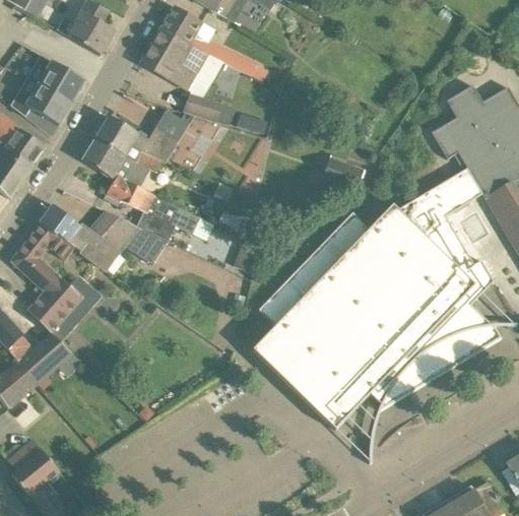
[(7,0),(20,7),(25,10),(30,0),(7,0)]
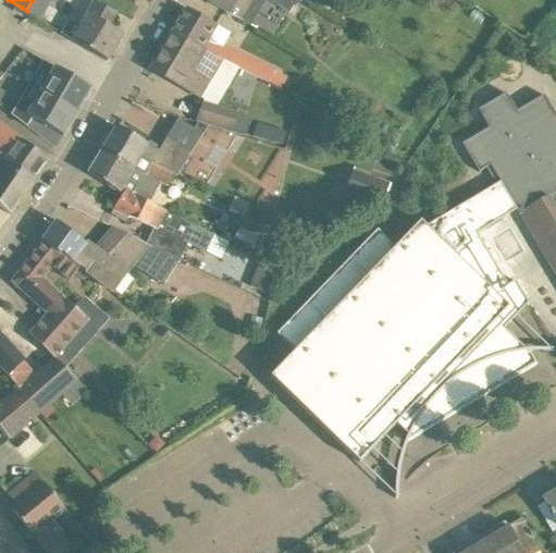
[(83,25),(75,38),(108,58),(123,32),(109,24),(116,11),(97,0),(94,0),(81,24),(83,25)]
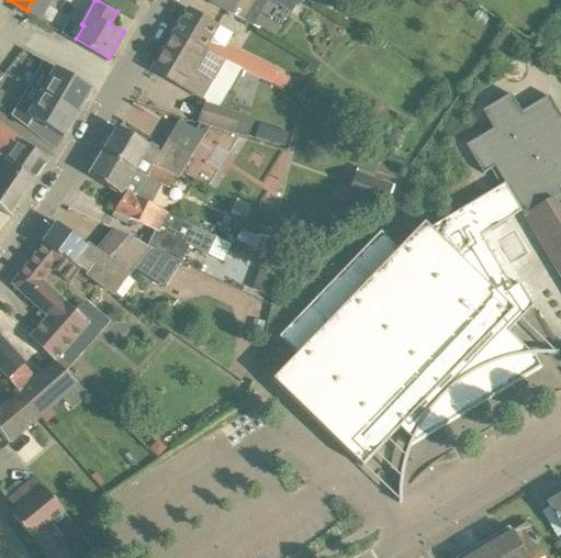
[(214,0),(245,18),(255,0),(214,0)]
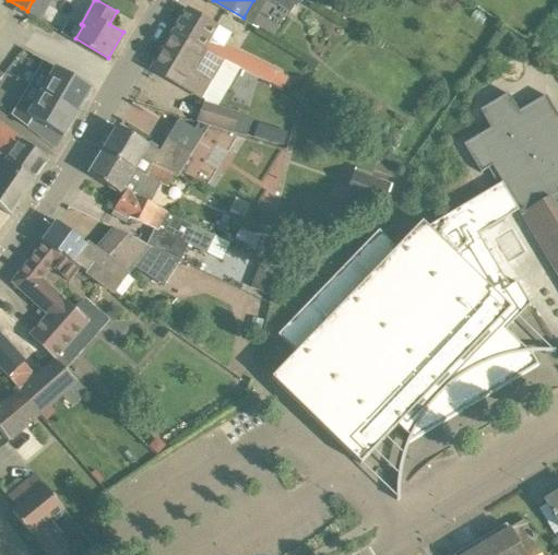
[(274,0),(292,10),(297,0),(274,0)]
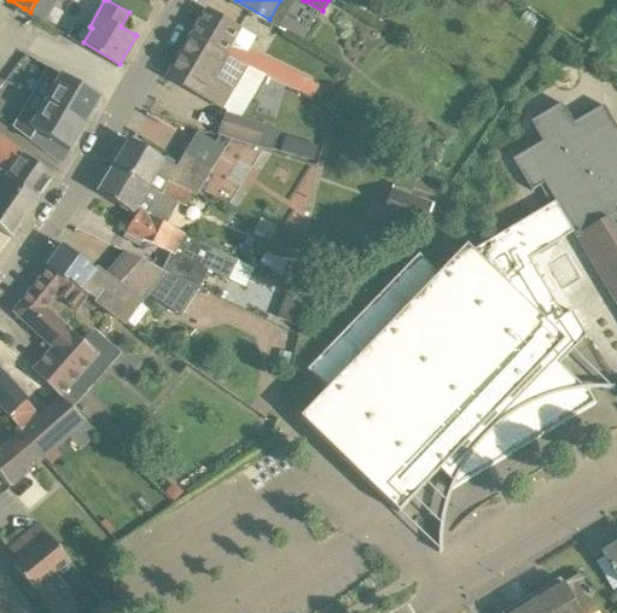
[(307,74),(265,53),(249,46),(246,48),(231,45),(242,25),(208,5),(191,34),(226,53),(246,63),(257,69),(300,87),(306,75),(307,74)]
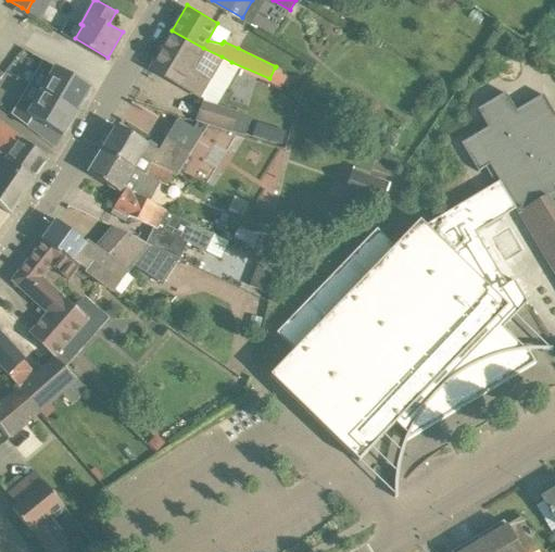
[(151,65),(200,93),(222,57),(203,48),(172,30),(151,65)]
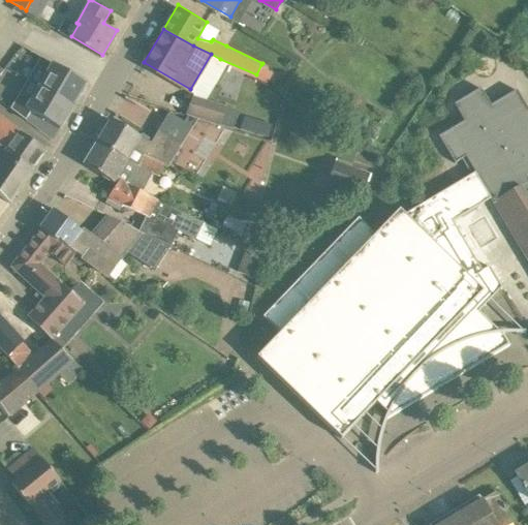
[(73,103),(87,81),(41,54),(36,64),(48,71),(40,84),(73,103)]
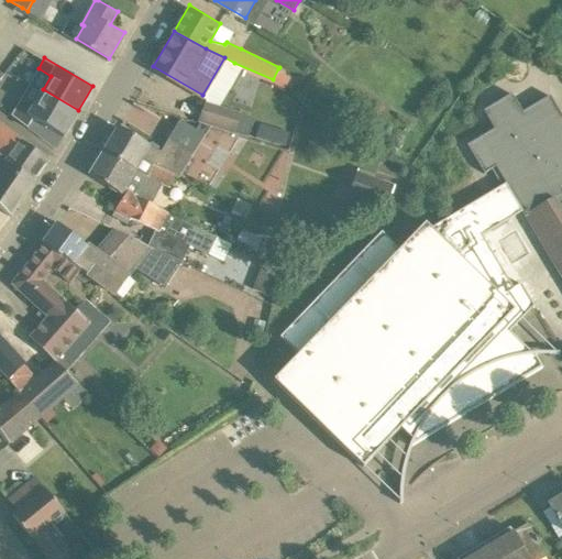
[(78,110),(43,89),(34,102),(22,95),(12,113),(29,125),(33,116),(64,134),(78,110)]
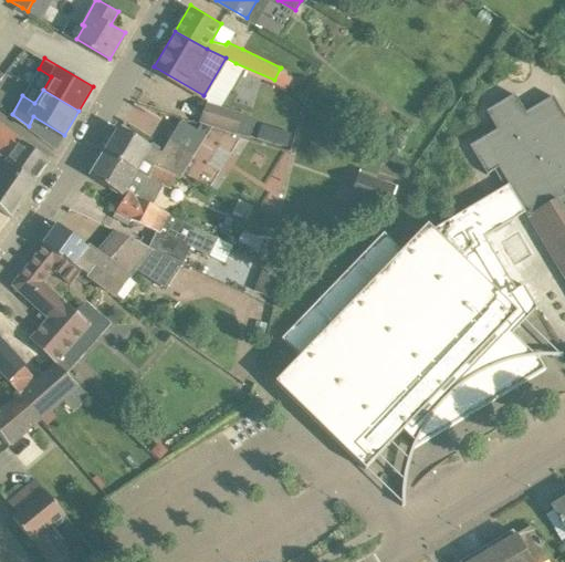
[(564,108),(554,92),(527,108),(516,90),(488,107),(499,125),(471,142),(488,170),(500,163),(510,180),(487,194),(488,195),(454,215),(470,242),(485,235),(525,210),(529,216),(530,215),(564,273),(564,108)]
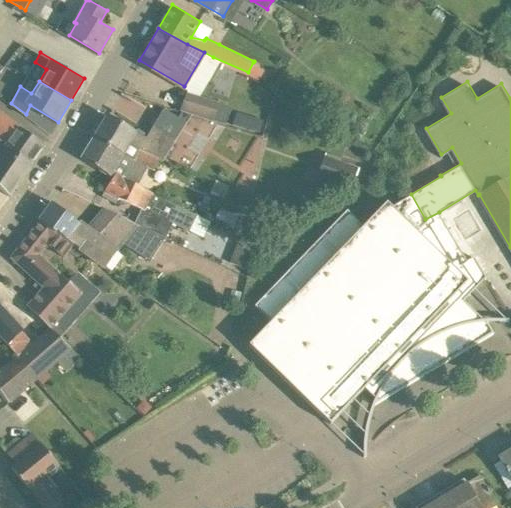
[(181,109),(214,119),(220,101),(188,91),(181,109)]
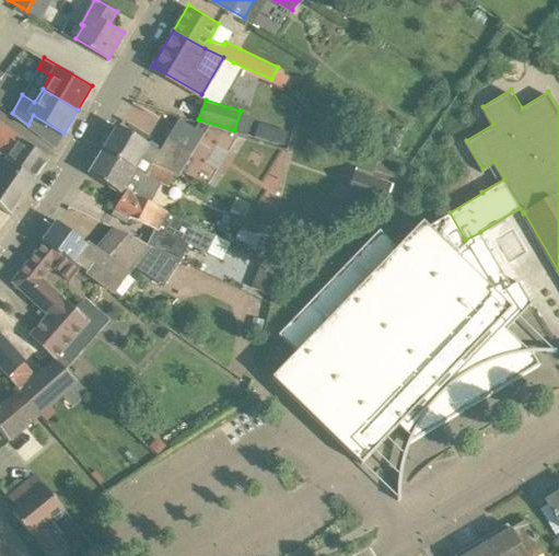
[(241,111),(234,130),(247,135),(254,115),(241,111)]
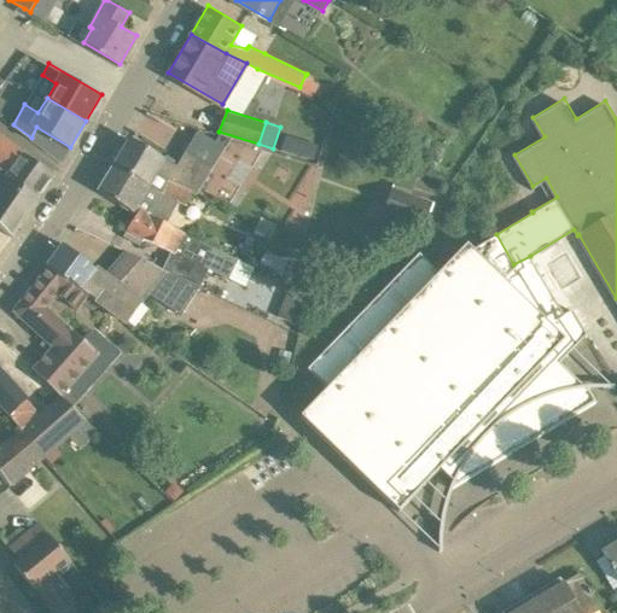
[(0,168),(1,169),(10,176),(38,196),(53,173),(0,132),(0,168)]
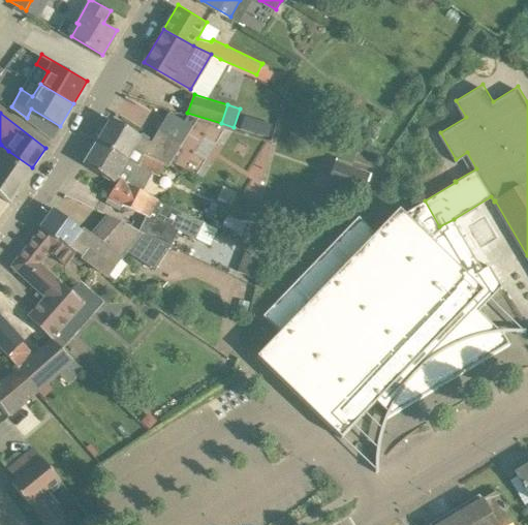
[(143,129),(140,133),(112,117),(98,140),(127,157),(138,163),(153,171),(153,172),(159,175),(163,163),(168,164),(182,143),(159,128),(154,136),(143,129)]
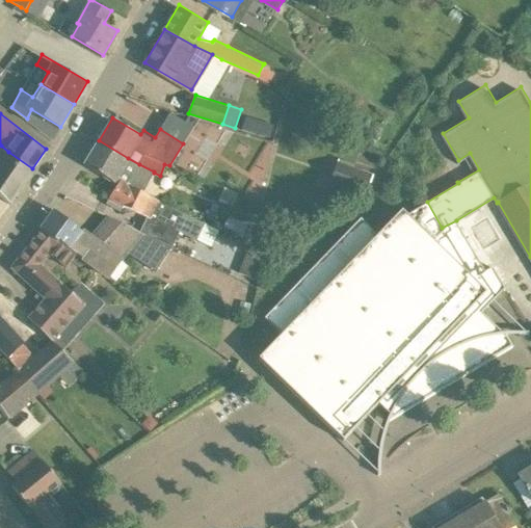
[(275,123),(260,117),(256,131),(271,136),(275,123)]
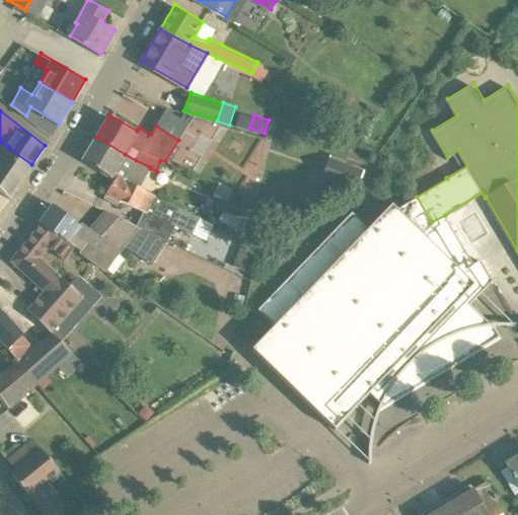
[(118,174),(126,178),(136,160),(125,154),(96,137),(82,158),(115,178),(118,174)]
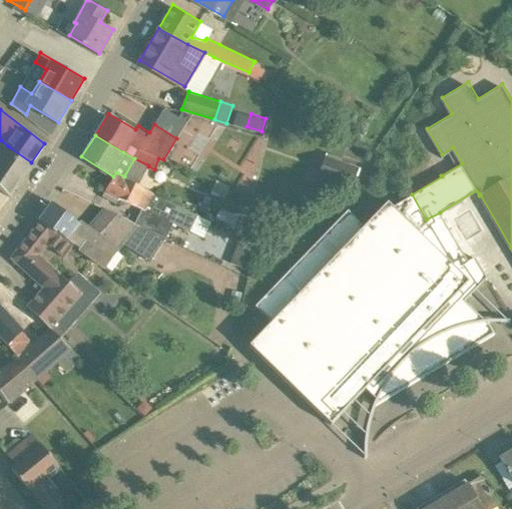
[(0,185),(9,194),(31,162),(8,146),(0,156),(0,185)]
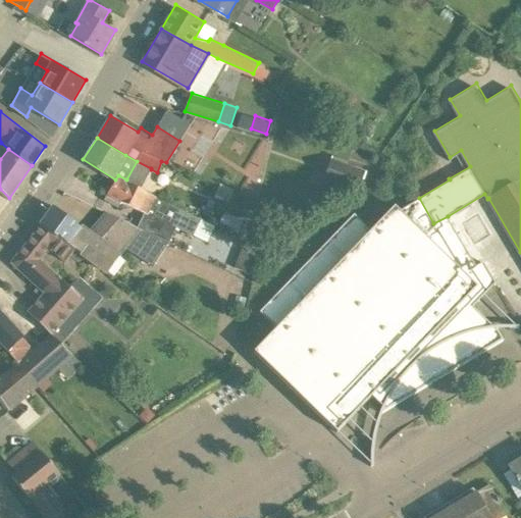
[(331,156),(322,182),(357,194),(366,170),(370,158),(351,151),(347,162),(331,156)]
